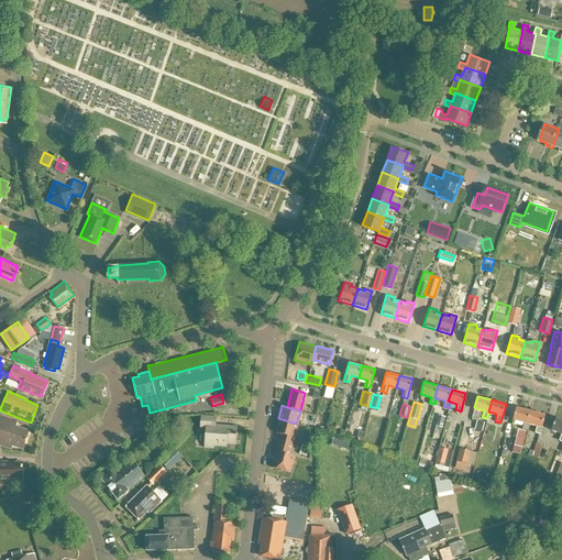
[(516,407),(513,419),(524,421),(521,428),(527,430),(529,424),(527,423),(530,410),(516,407)]
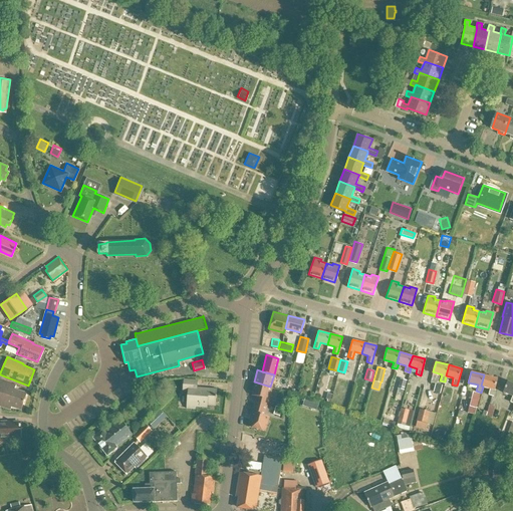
[(481,386),(483,387),(490,388),(488,395),(493,396),(497,378),(484,374),(481,386)]
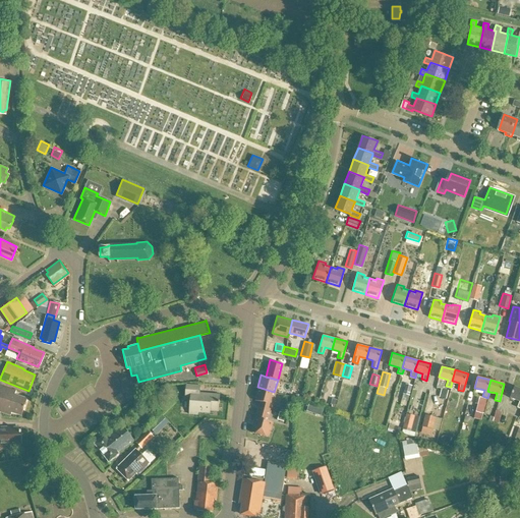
[(22,414),(27,398),(14,394),(16,389),(0,383),(0,411),(0,410),(10,413),(11,410),(22,414)]
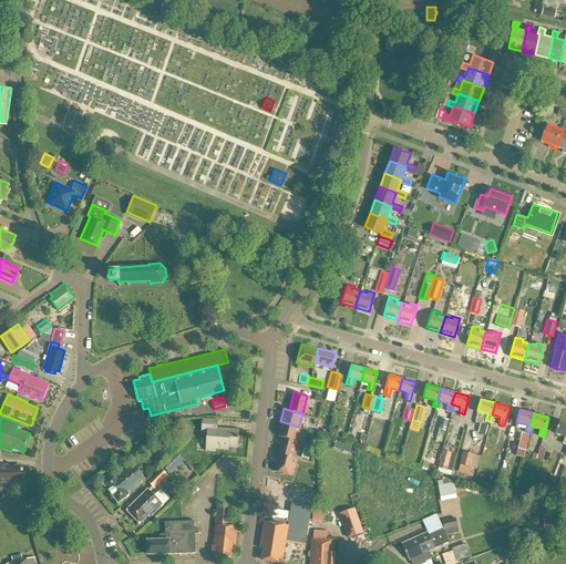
[(438,427),(445,429),(448,419),(441,417),(438,427)]
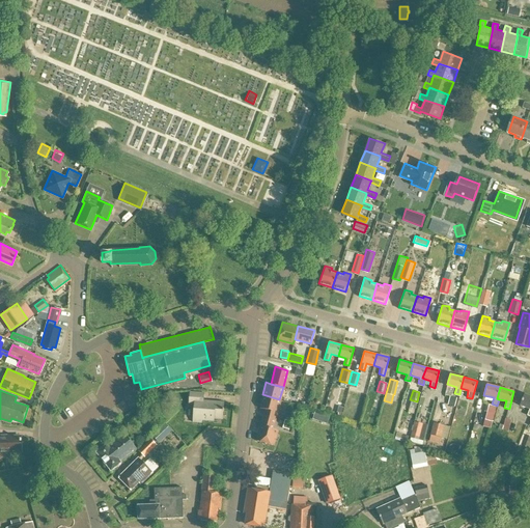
[(222,419),(224,403),(204,400),(204,392),(191,391),(189,403),(195,404),(193,421),(201,421),(201,419),(214,421),(215,418),(222,419)]
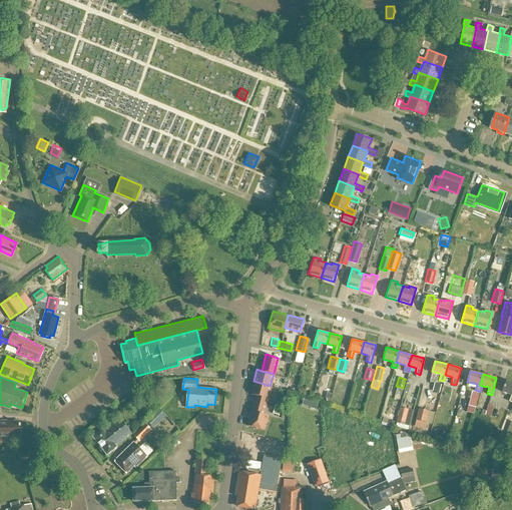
[(511,382),(506,380),(502,391),(511,394),(509,400),(511,401),(511,382)]
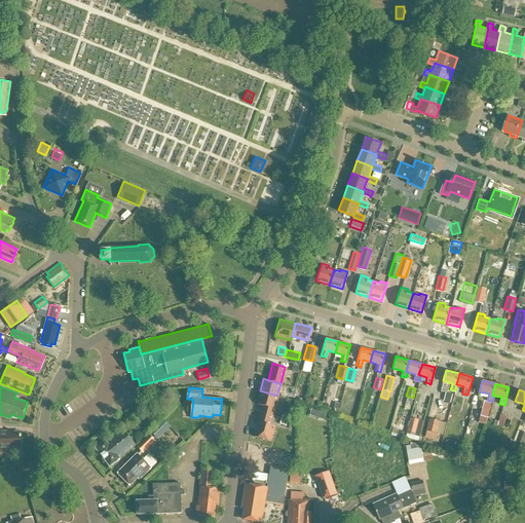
[(273,408),(276,396),(260,390),(257,403),(262,405),(273,408)]
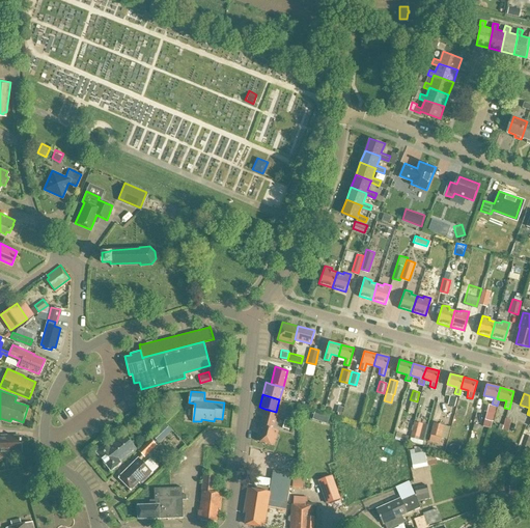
[(456,395),(449,394),(447,403),(453,405),(456,395)]
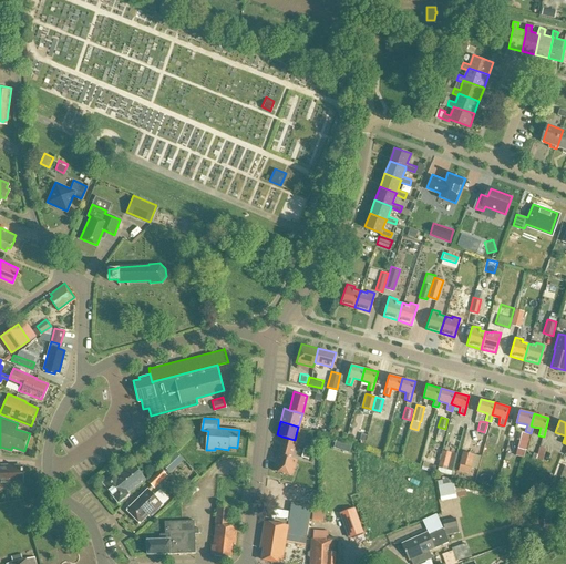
[(504,447),(507,429),(502,428),(497,445),(504,447)]
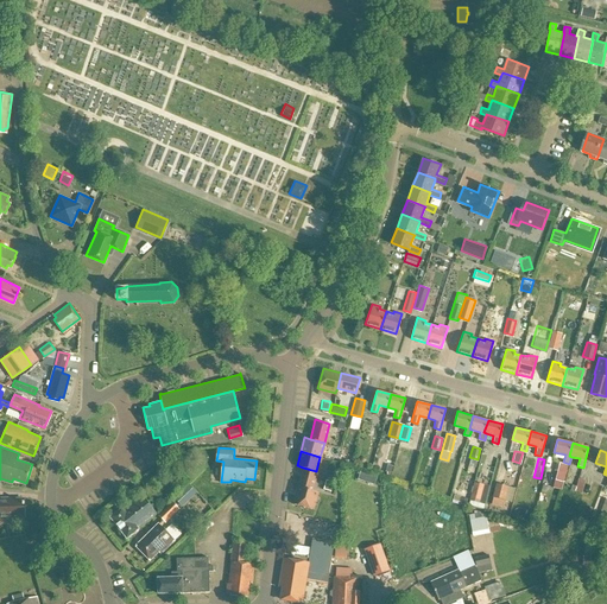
[(310,490),(316,471),(303,468),(297,487),(307,489),(310,490)]
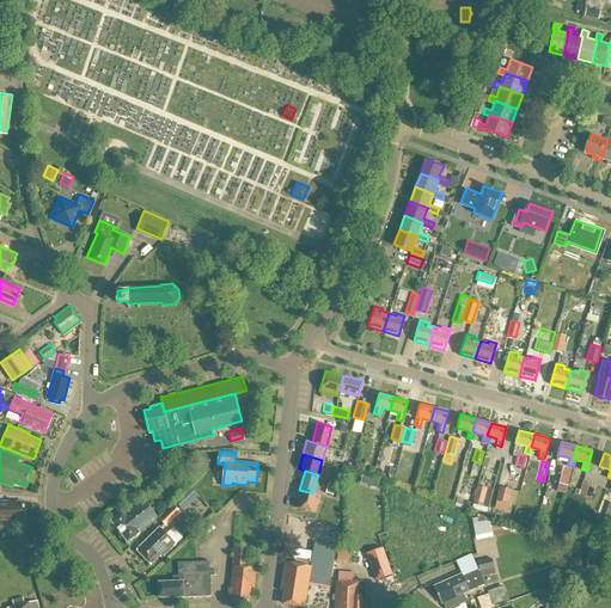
[(377,484),(378,478),(361,473),(360,480),(377,484)]
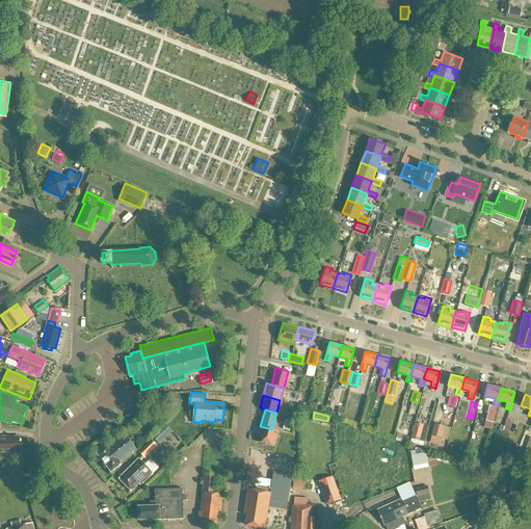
[(285,419),(283,427),(289,429),(291,421),(285,419)]
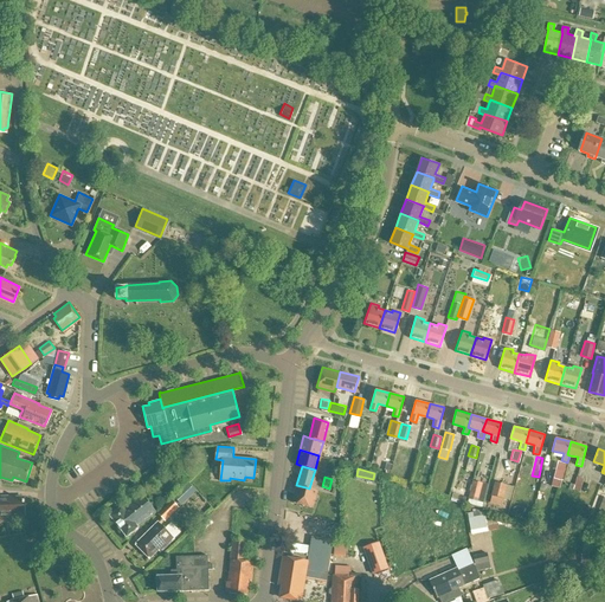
[(482,481),(472,479),(469,493),(478,496),(482,481)]
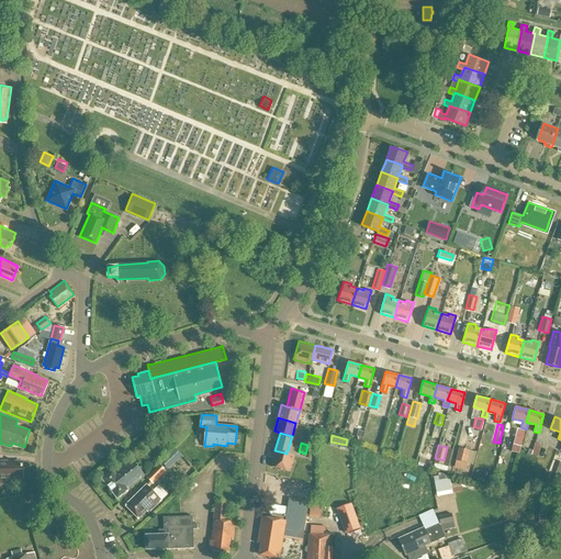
[(455,459),(466,462),(469,449),(458,446),(455,459)]
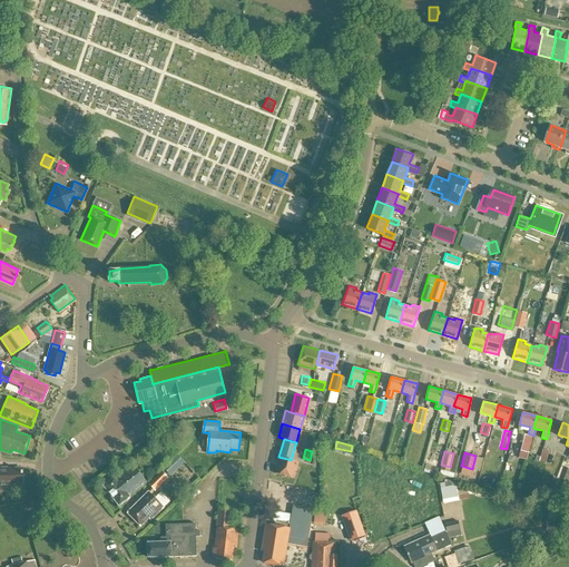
[(283,475),(287,459),(278,457),(274,472),(283,475)]
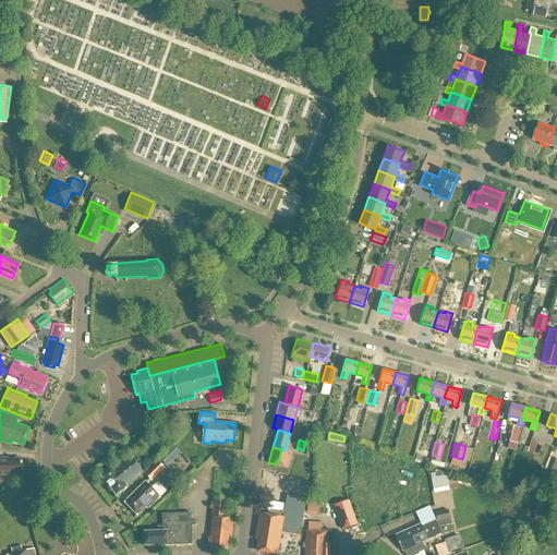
[(281,449),(277,465),(285,467),(289,451),(285,450),(281,449)]
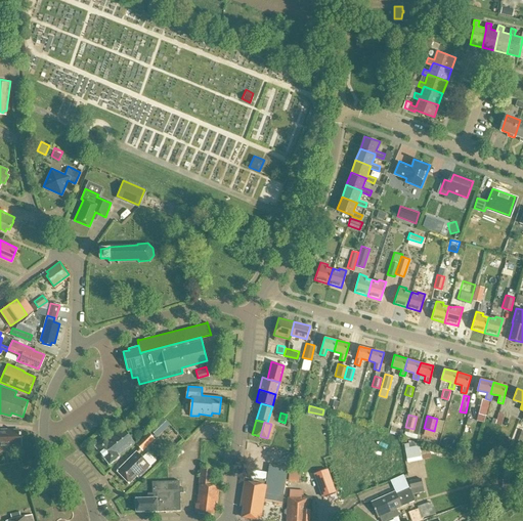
[(119,454),(134,442),(122,426),(105,439),(104,437),(94,445),(109,464),(120,456),(119,454)]
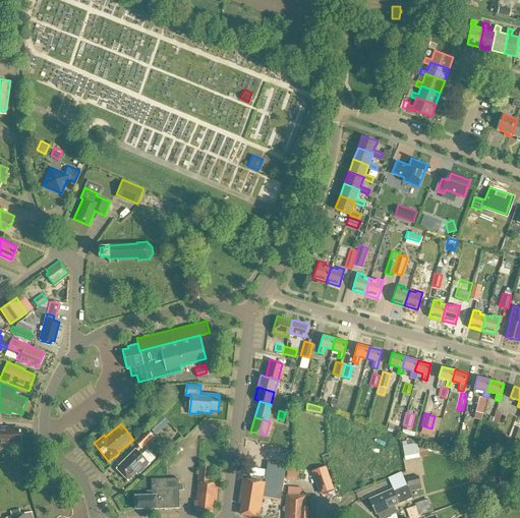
[(5,443),(20,443),(20,426),(3,426),(3,425),(0,425),(0,445),(5,445),(5,443)]
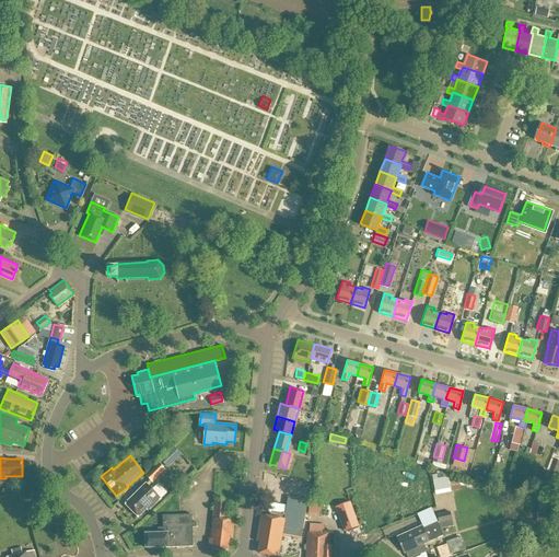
[(158,461),(146,473),(152,480),(164,467),(158,461)]
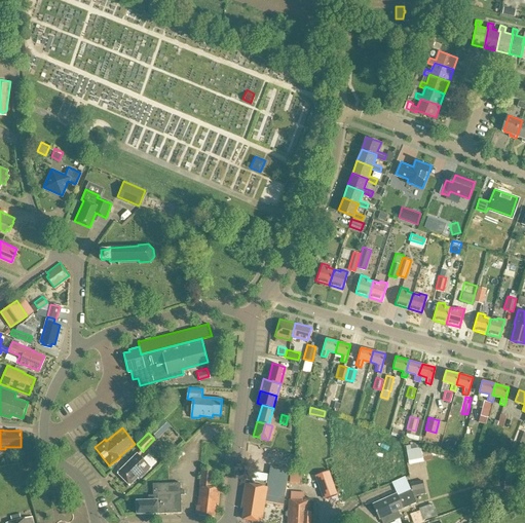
[(423,459),(421,445),(406,447),(408,462),(423,459)]
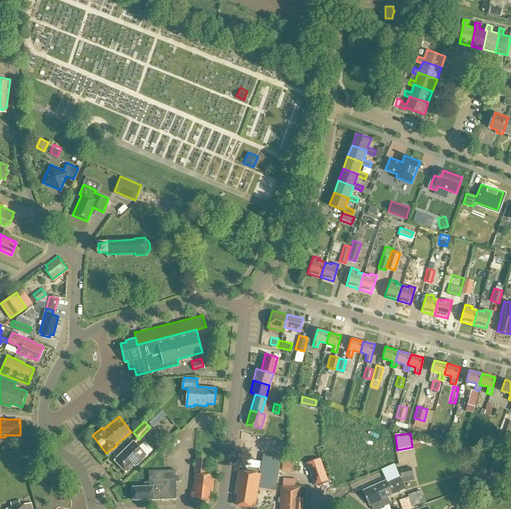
[(135,465),(146,454),(131,439),(122,448),(124,449),(114,459),(126,471),(133,464),(135,465)]
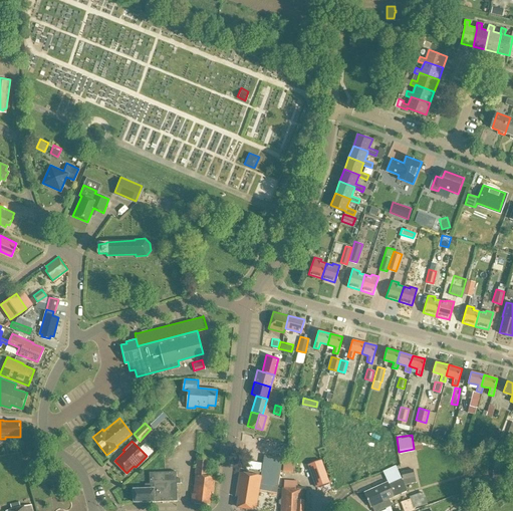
[(192,493),(191,500),(194,502),(209,503),(210,492),(212,492),(214,476),(207,475),(209,457),(196,456),(194,474),(196,474),(194,493),(192,493)]
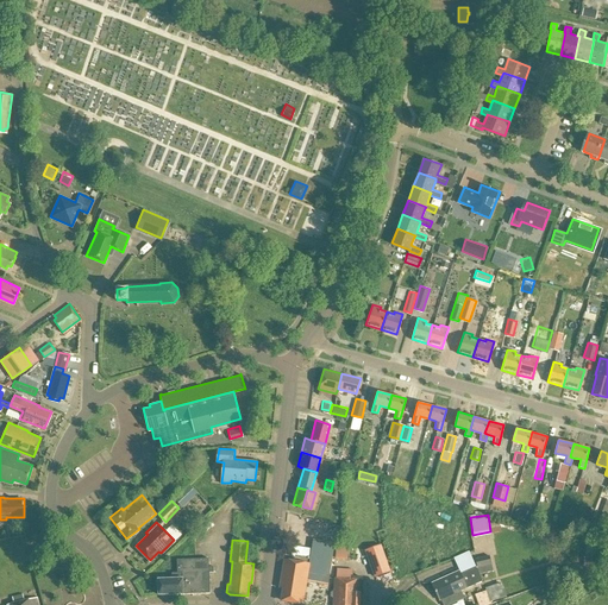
[(363,547),(370,574),(388,569),(380,542),(363,547)]
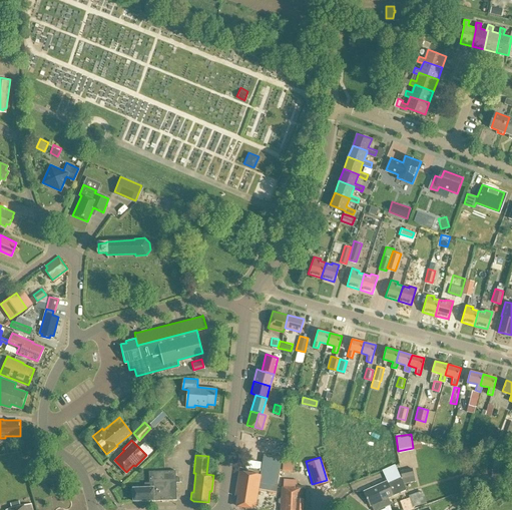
[(237,478),(234,494),(238,494),(236,502),(238,505),(251,507),(253,494),(257,495),(258,489),(275,492),(280,465),(262,462),(261,468),(253,467),(247,466),(246,472),(238,470),(237,478)]
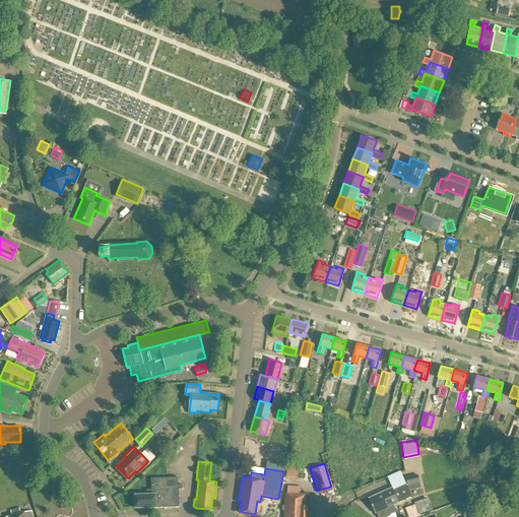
[(410,496),(407,490),(419,487),(419,485),(416,473),(404,476),(406,483),(402,485),(393,489),(392,488),(368,498),(373,512),(375,511),(378,516),(391,510),(389,505),(410,496)]
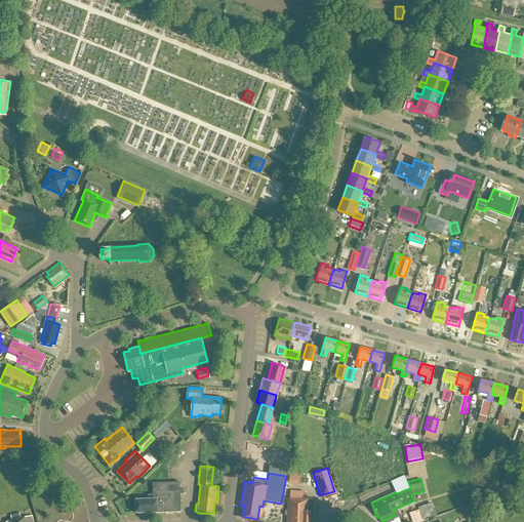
[(148,498),(135,499),(136,513),(179,511),(179,493),(184,493),(183,488),(179,488),(179,481),(152,482),(152,493),(148,493),(148,498)]
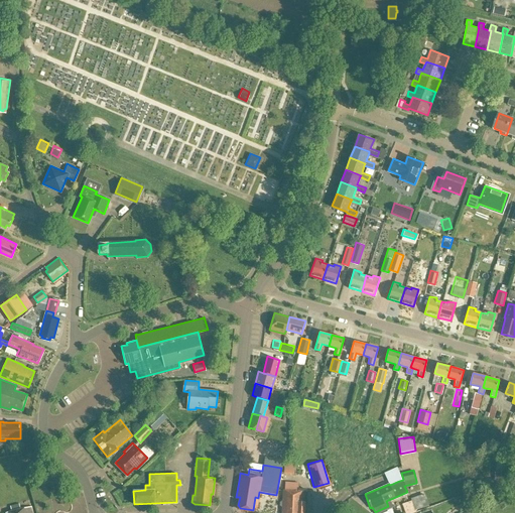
[(280,501),(280,504),(282,506),(281,512),(303,512),(305,488),(298,488),(298,489),(283,489),(282,499),(280,501)]
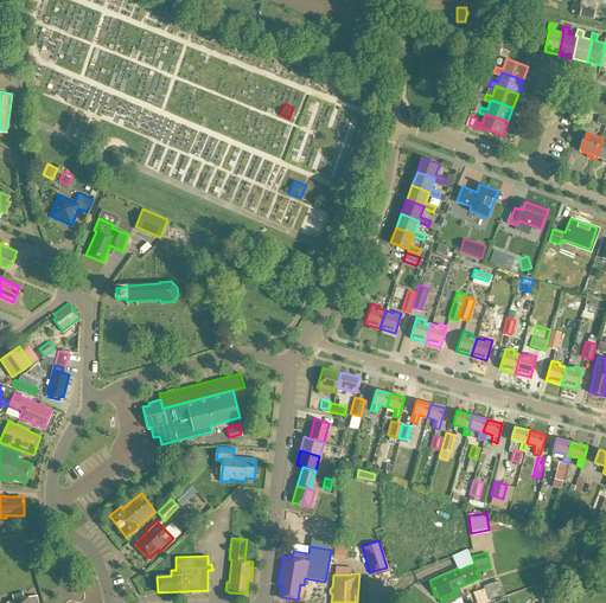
[(478,602),(490,600),(485,585),(473,589),(478,602)]
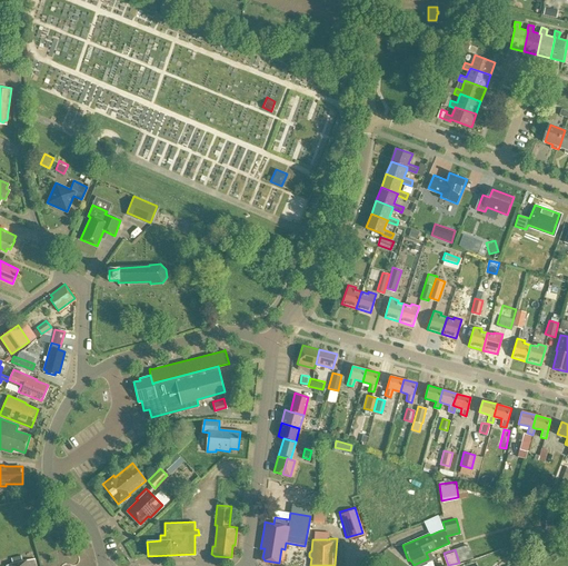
[(36,565),(33,557),(22,560),(21,555),(11,557),(12,563),(7,564),(7,565),(36,565)]
